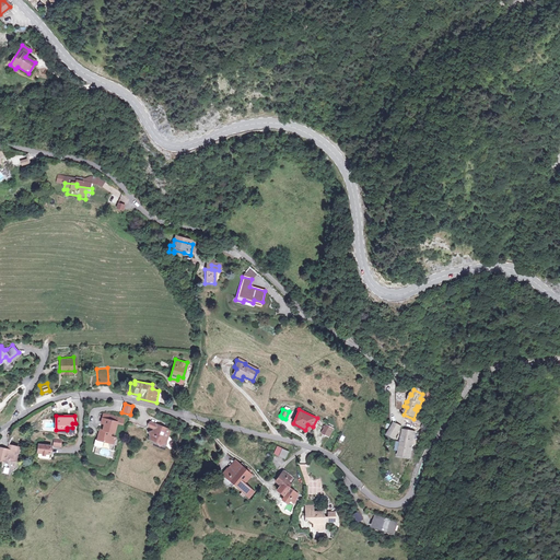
[(101,421),(104,422),(102,428),(100,428),(96,439),(108,441),(109,434),(111,430),(114,431),(116,420),(102,417),(101,421)]
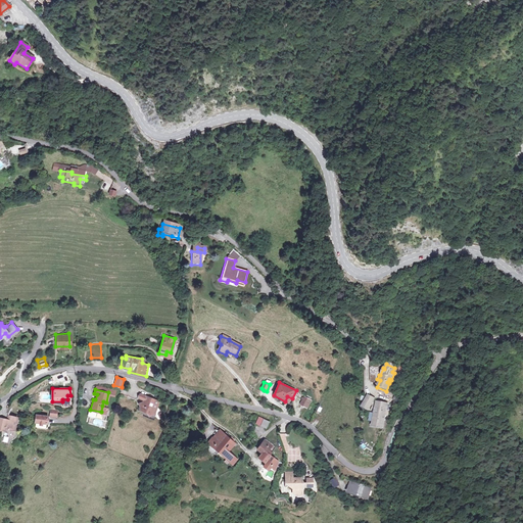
[(368,395),(362,409),(370,413),(376,398),(368,395)]
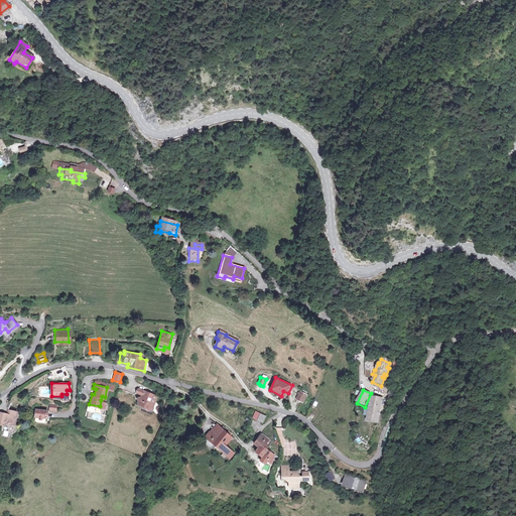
[(156,396),(142,391),(141,394),(140,396),(137,398),(138,402),(137,404),(145,408),(149,406),(152,408),(156,396)]
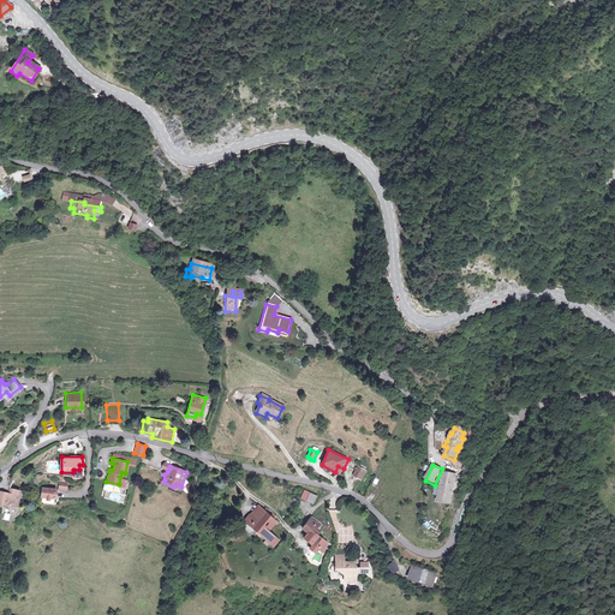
[(358,466),(353,477),(357,478),(363,482),(368,471),(358,466)]
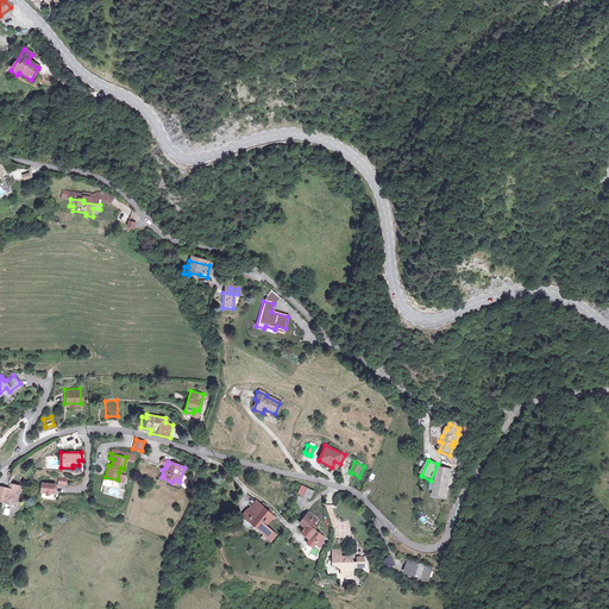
[(434,482),(434,488),(435,488),(434,494),(439,498),(444,500),(446,487),(449,488),(449,483),(445,482),(446,478),(447,478),(450,472),(439,470),(437,477),(440,478),(440,483),(434,482)]
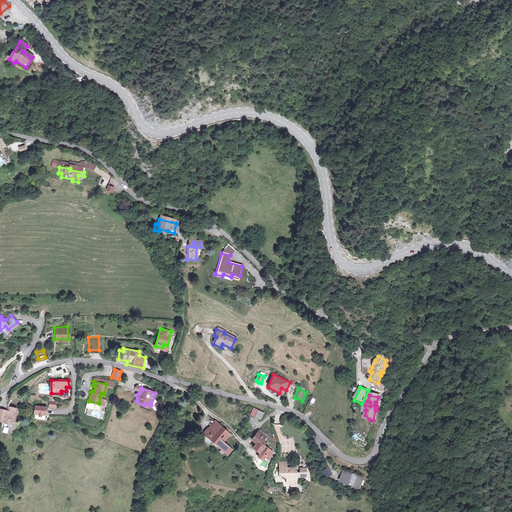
[(0,417),(6,419),(6,416),(15,418),(18,406),(9,404),(8,407),(0,406),(0,417)]
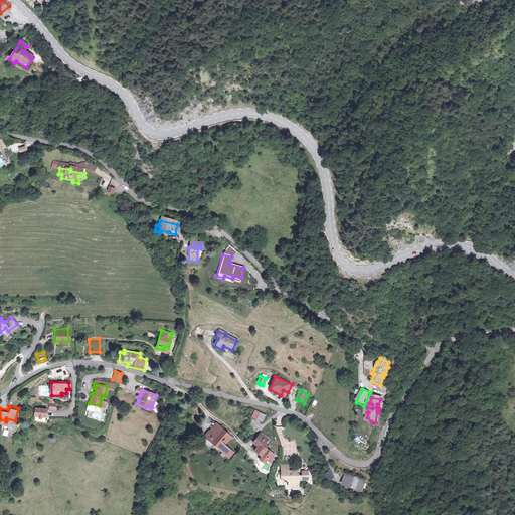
[(46,409),(35,408),(34,415),(45,416),(46,409)]
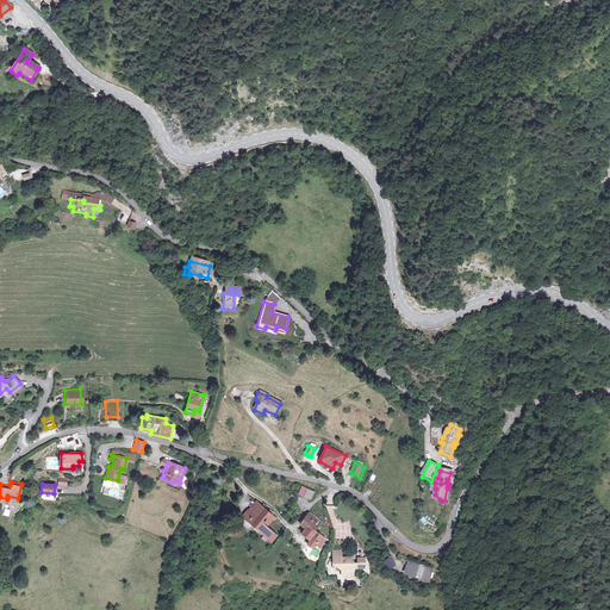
[(310,489),(305,495),(312,498),(316,492),(310,489)]
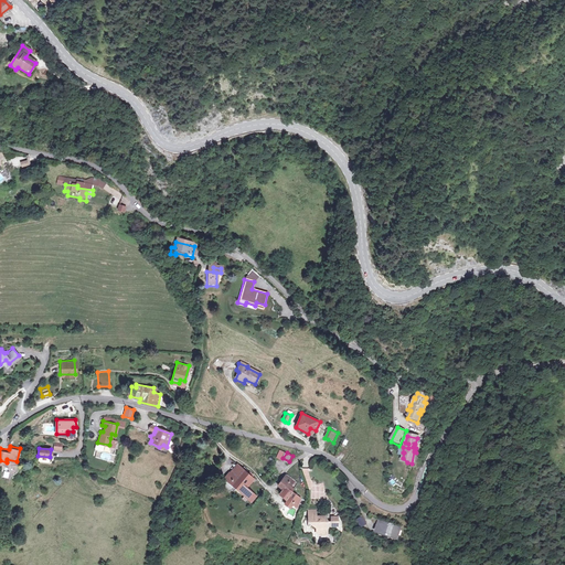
[(243,492),(248,486),(254,480),(256,481),(258,479),(256,477),(255,478),(254,477),(255,475),(252,471),(249,473),(247,471),(248,469),(246,467),(244,469),(240,465),(232,472),(231,470),(225,477),(243,492)]
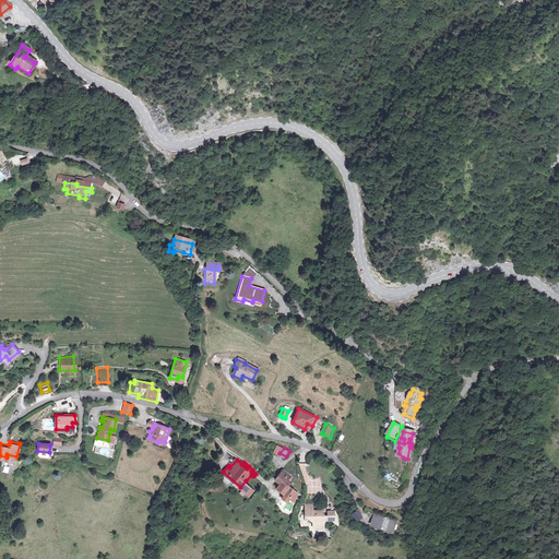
[(284,470),(275,479),(282,484),(284,482),(288,485),(290,483),(288,480),(292,476),(284,470)]
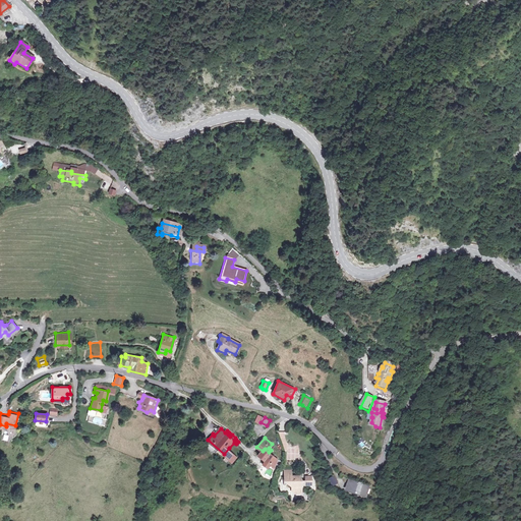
[(365,441),(359,444),(361,449),(368,446),(365,441)]
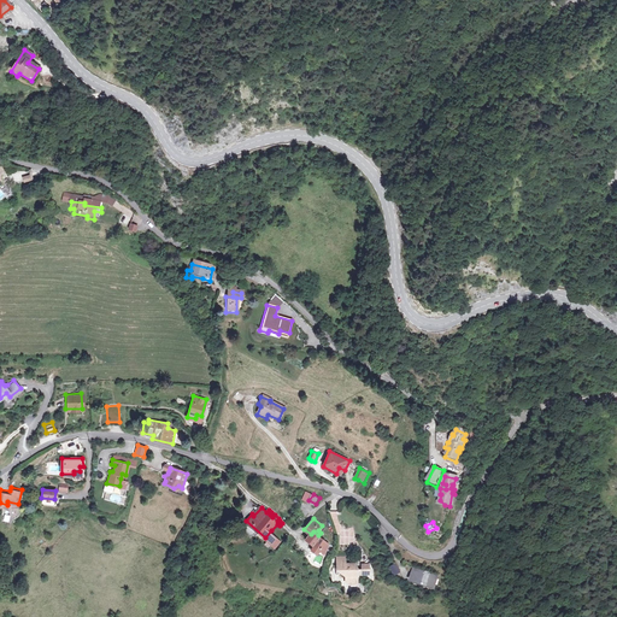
[(351,538),(354,538),(353,528),(341,528),(341,545),(351,545),(351,538)]
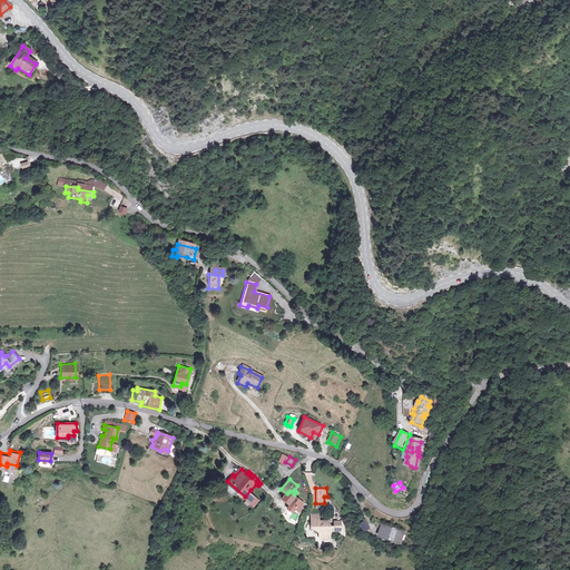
[(251,490),(245,497),(254,504),(259,498),(251,490)]
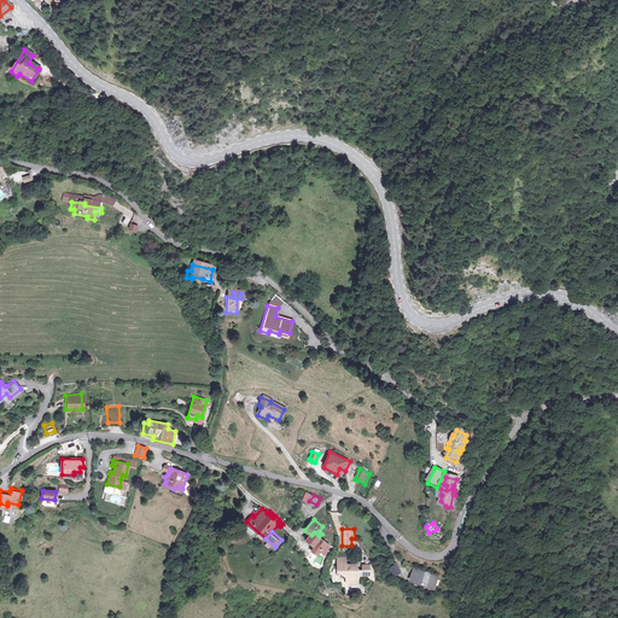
[(312,535),(307,541),(314,547),(310,549),(316,554),(319,551),(325,554),(328,544),(326,542),(328,538),(326,537),(324,541),(319,536),(314,532),(312,535)]
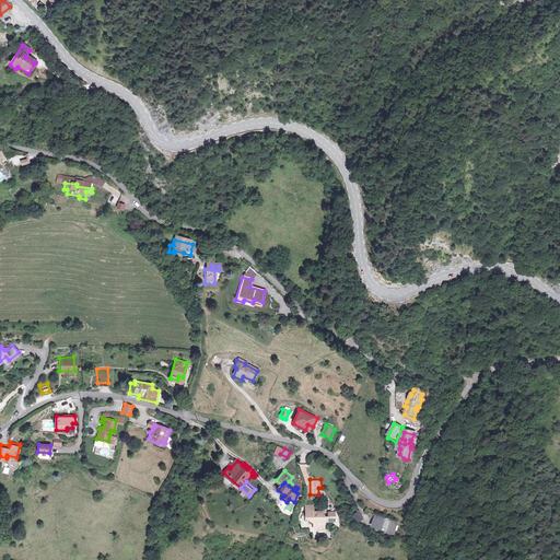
[(312,522),(311,527),(316,527),(316,529),(322,529),(322,523),(323,523),(323,516),(319,516),(322,513),(321,512),(319,511),(317,511),(316,512),(314,512),(314,511),(312,511),(311,510),(304,510),(304,514),(303,514),(303,521),(307,518),(312,522)]
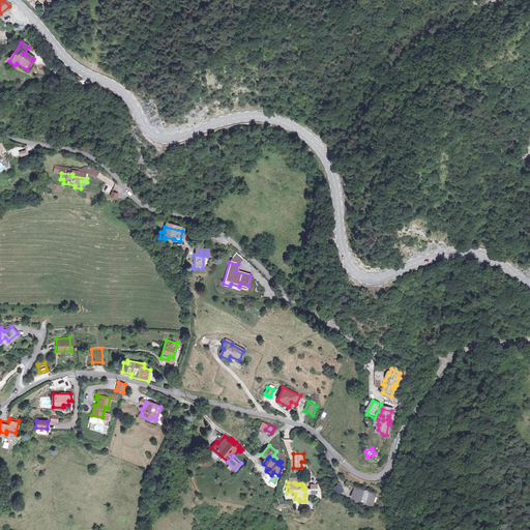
[(336,482),(331,486),(334,493),(340,490),(336,482)]
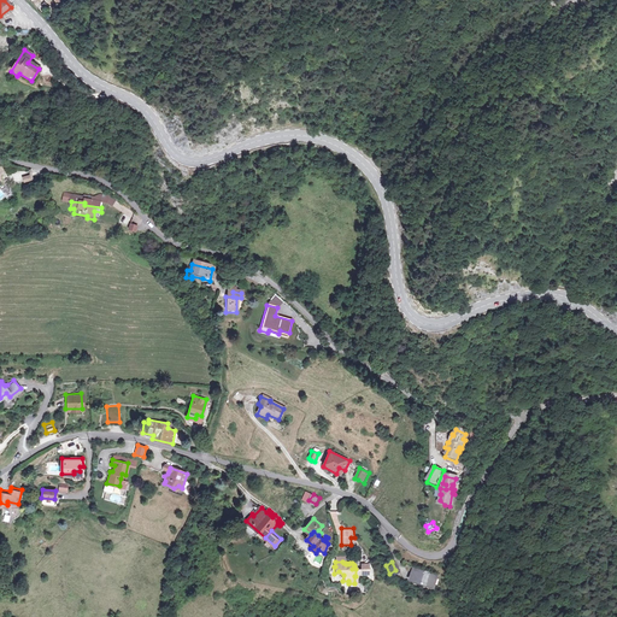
[(427,585),(430,579),(409,570),(404,581),(423,588),(424,583),(427,585)]
